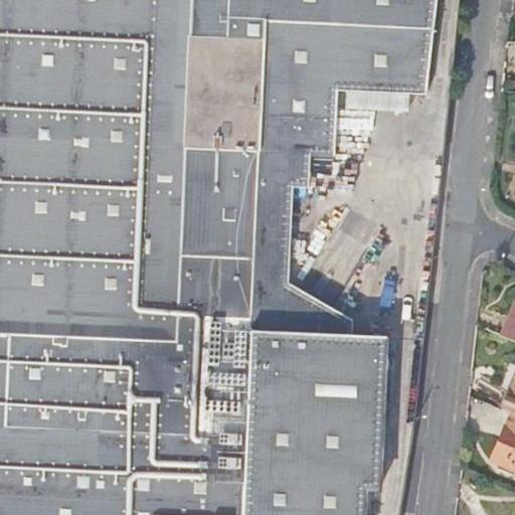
[(0,0),(0,514),(362,514),(365,492),(380,492),(386,338),(352,337),(323,335),(315,323),(272,320),(274,304),(279,254),(280,240),(287,176),(291,144),(305,145),(330,148),(337,83),(352,86),(410,92),(426,94),(437,0),(0,0)]
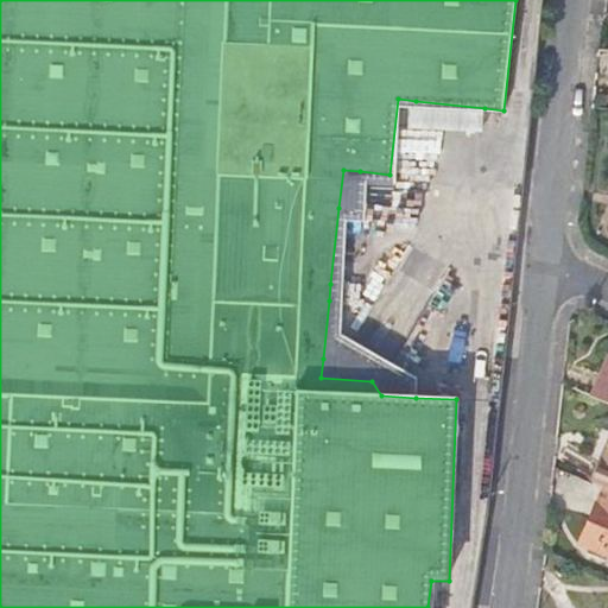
[(482,127),(485,108),(416,101),(413,119),(482,127)]
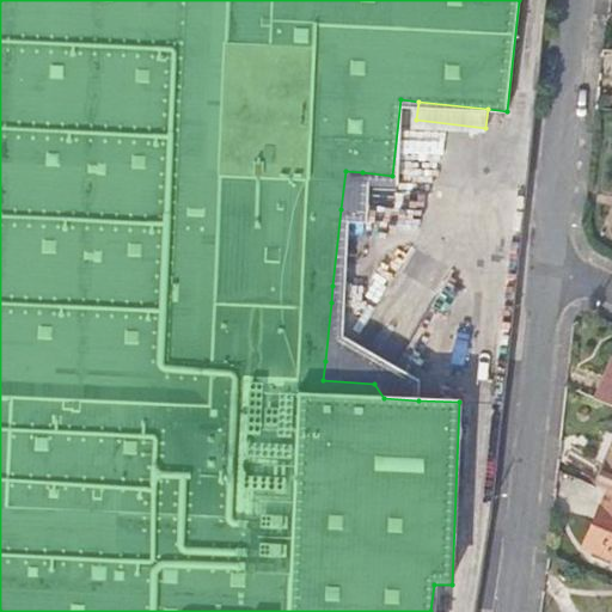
[(359,212),(362,172),(346,171),(341,209),(359,212)]
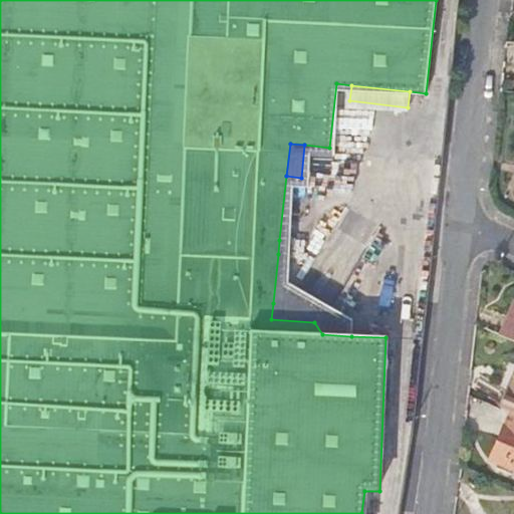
[(513,306),(502,334),(513,339),(513,306)]
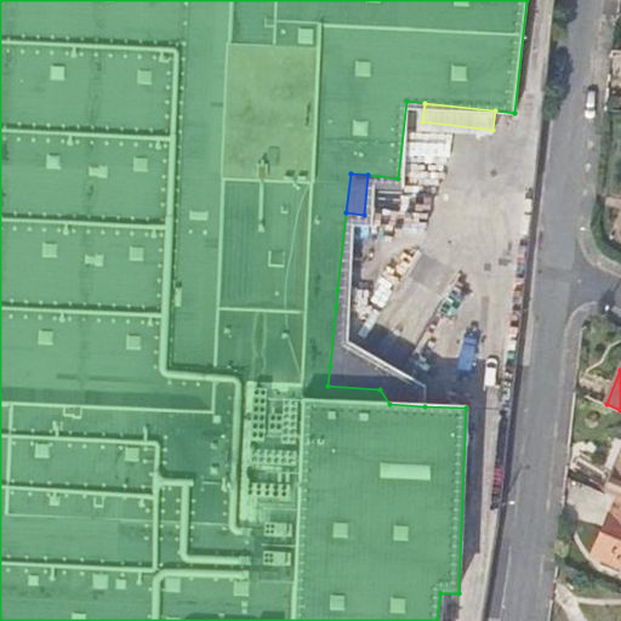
[(620,459),(605,494),(620,499),(620,459)]
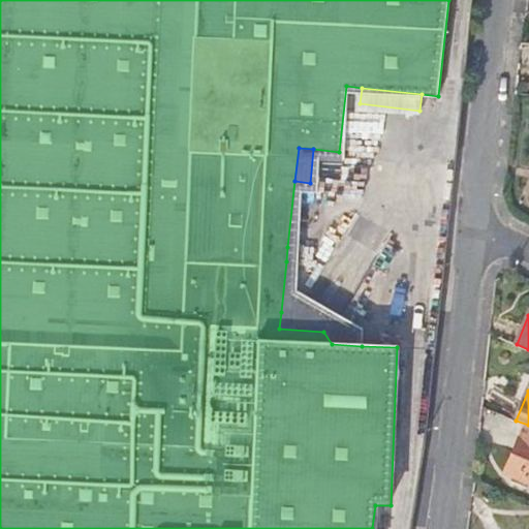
[(528,426),(527,425),(506,472),(528,481),(528,426)]
